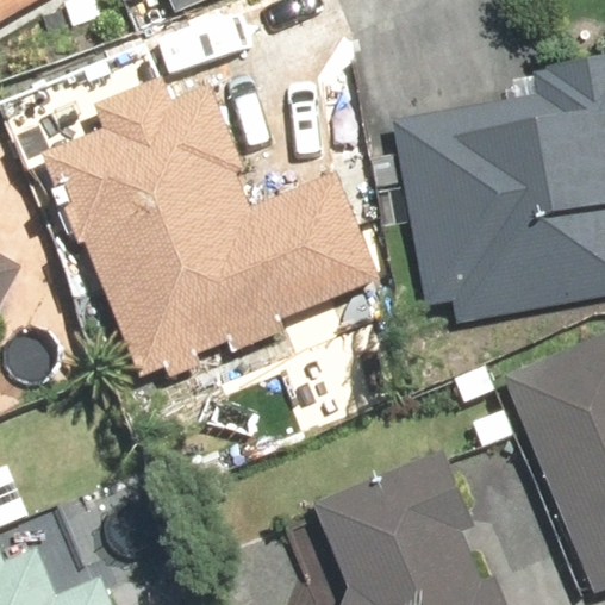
[(0,0),(0,22),(37,0),(0,0)]
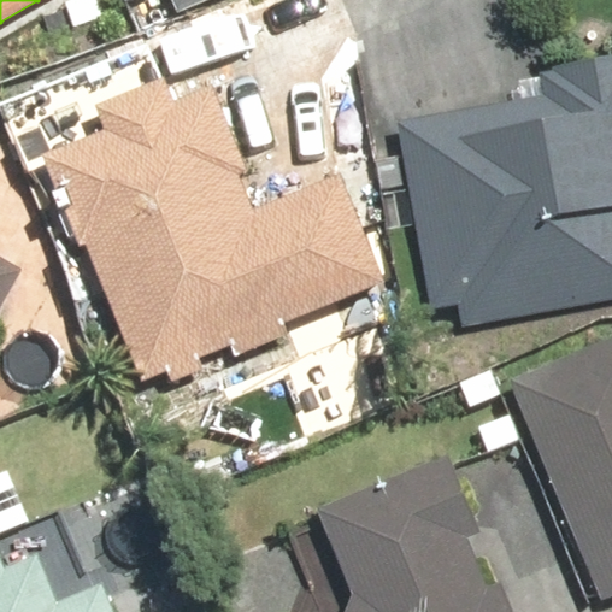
[(172,0),(178,13),(210,0),(172,0)]
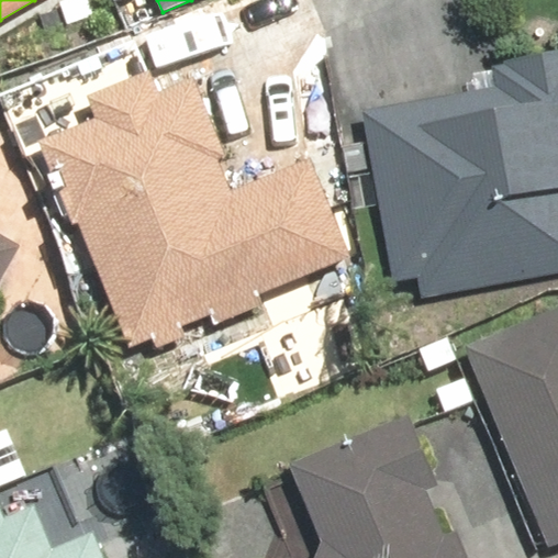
[(557,49),(491,62),(495,87),(363,109),(392,281),(417,277),(422,299),(557,275),(557,49)]
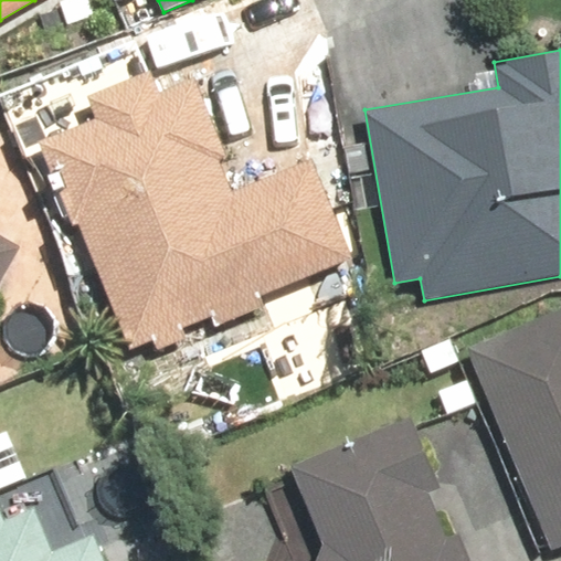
[(154,341),(159,356),(267,313),(261,295),(353,258),(311,156),(230,189),(218,159),(226,156),(196,77),(156,93),(146,70),(83,95),(92,116),(34,139),(70,226),(76,224),(128,351),(154,341)]
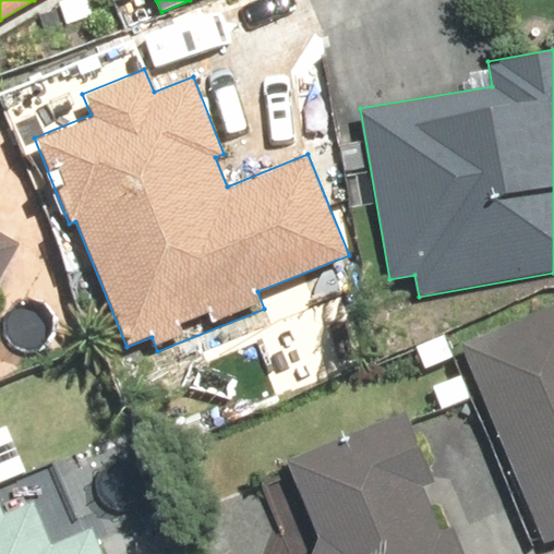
[(0,278),(20,240),(0,229),(0,278)]
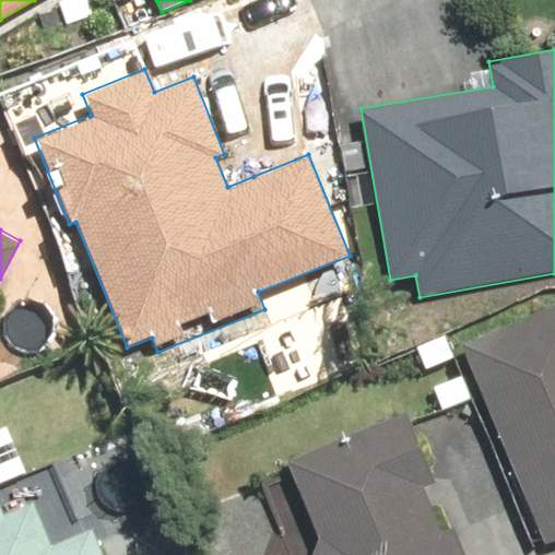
[(554,303),(458,345),(546,544),(554,540),(554,303)]
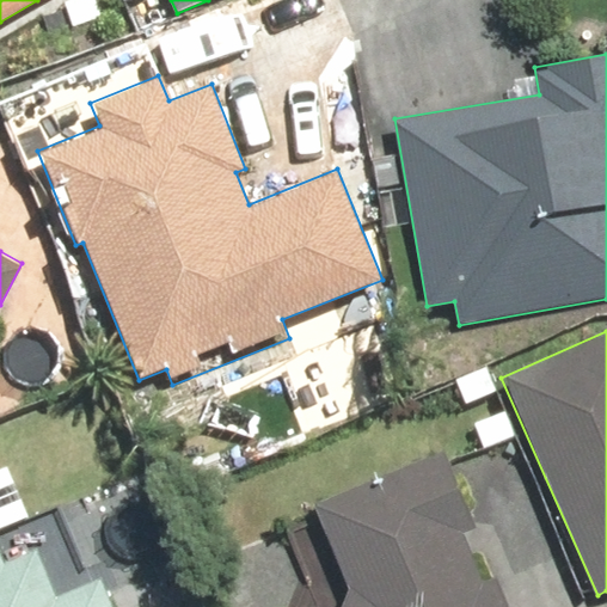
[(508,606),(496,577),(483,582),(463,534),(474,528),(441,449),(311,504),(348,587),(339,606),(508,606)]
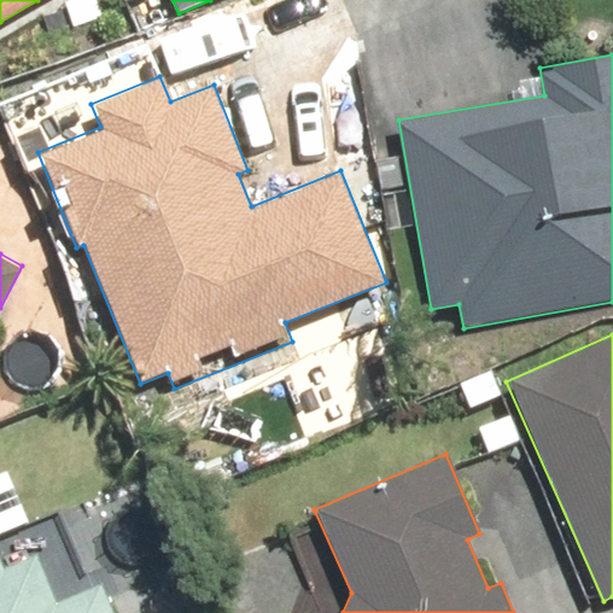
[(0,612),(115,612),(69,502),(23,521),(1,471),(0,470),(0,612)]
